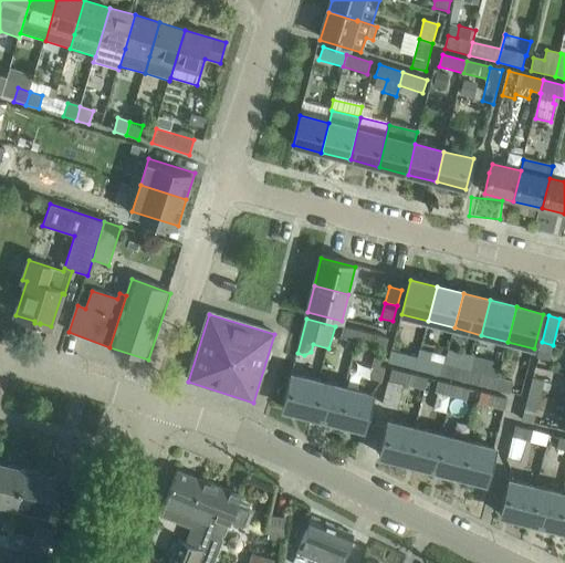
[(359,332),(343,327),(341,340),(356,344),(359,332)]
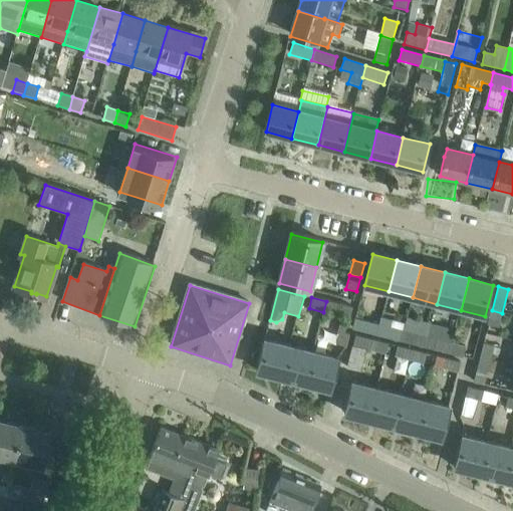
[(352,307),(326,301),(323,312),(349,318),(352,307)]
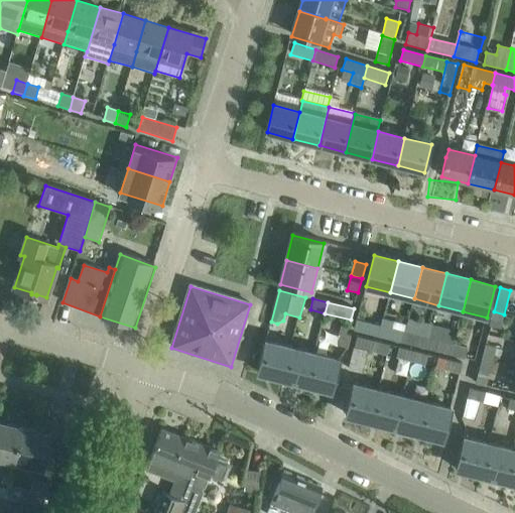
[(504,314),(494,311),(491,327),(501,330),(504,314)]
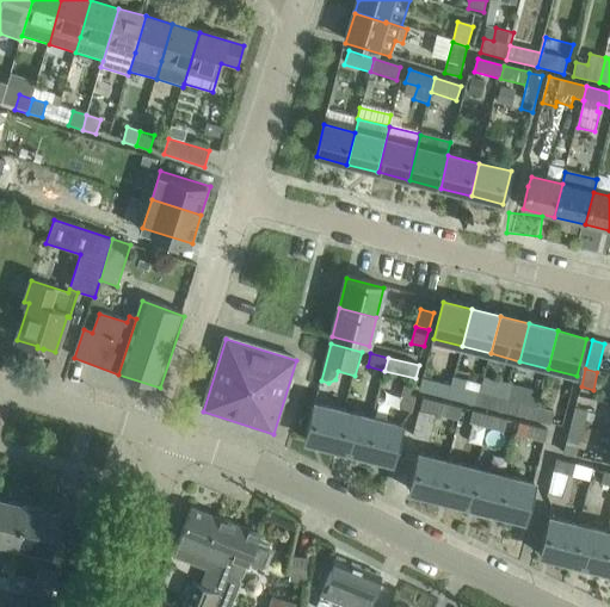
[(505,383),(485,378),(480,394),(478,407),(506,414),(516,376),(507,373),(505,383)]
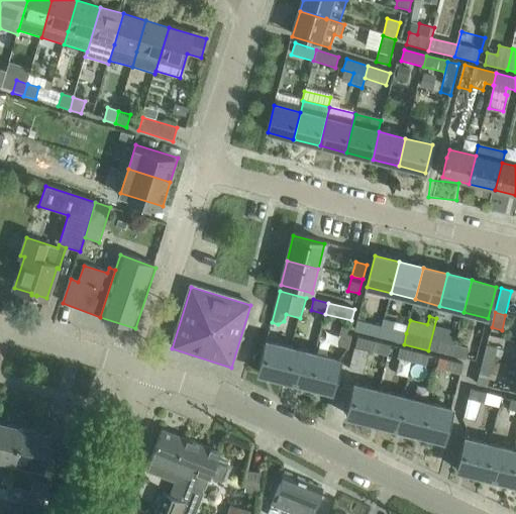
[(436,318),(428,350),(452,356),(455,345),(441,342),(443,333),(433,331),(436,318)]
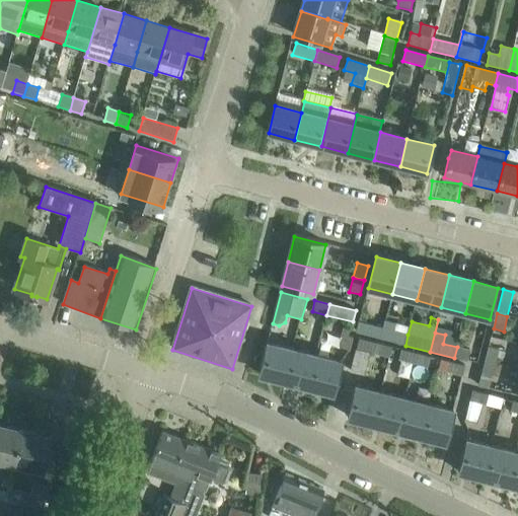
[(381,340),(383,328),(359,322),(356,334),(381,340)]
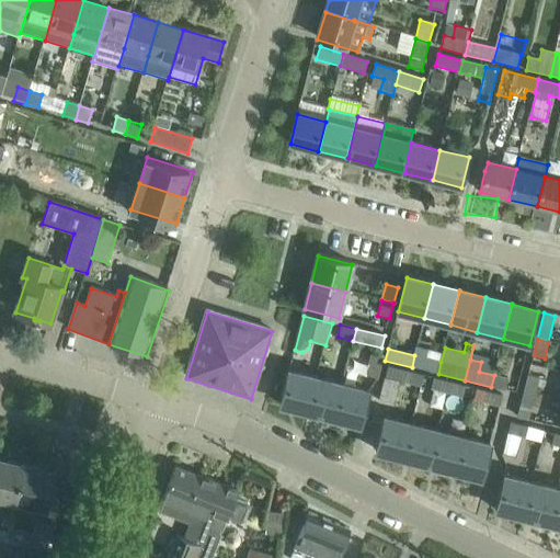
[(438,374),(441,362),(414,355),(412,367),(438,374)]
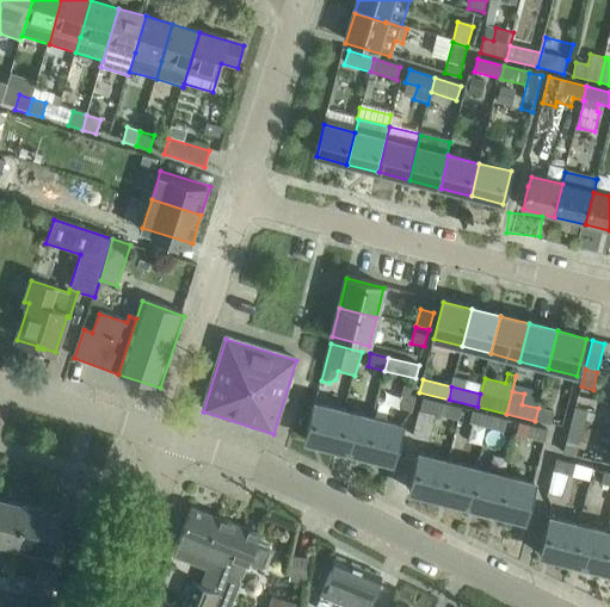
[(420,412),(458,421),(461,409),(424,398),(420,412)]
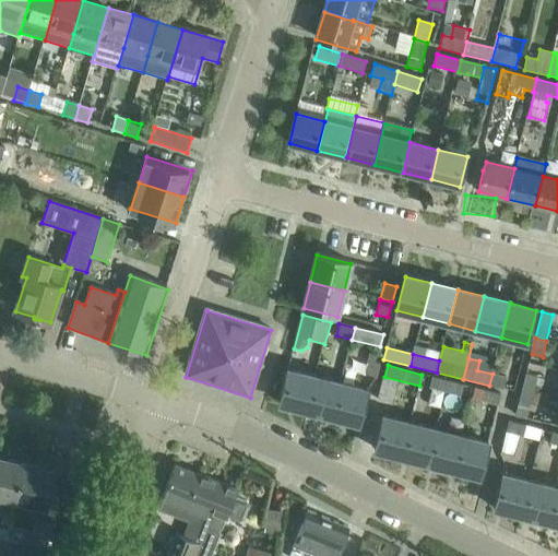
[(315,377),(288,370),(280,404),(306,411),(315,377)]
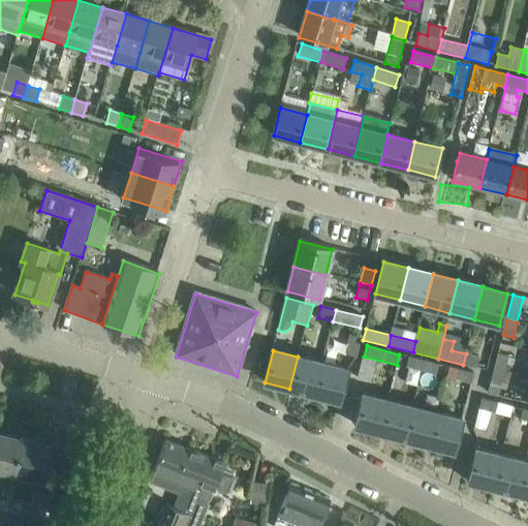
[(479,358),(466,353),(463,365),(477,369),(479,358)]
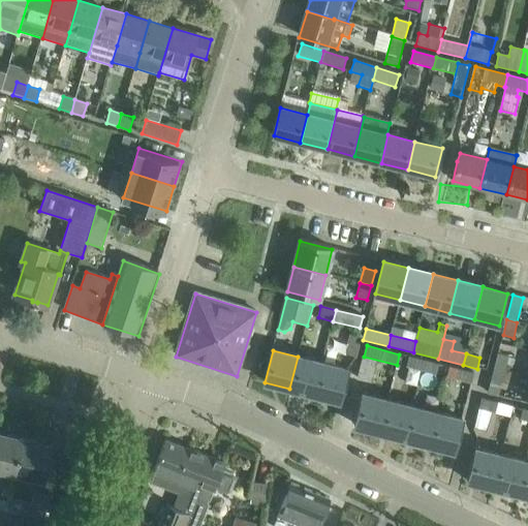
[(508,357),(497,353),(494,369),(504,372),(508,357)]
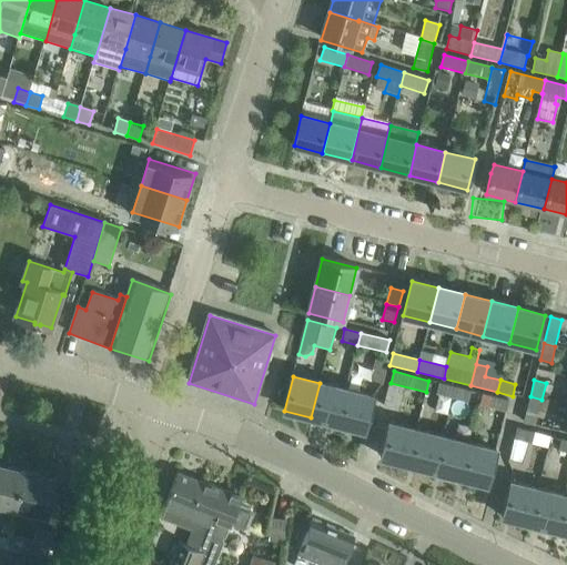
[(346,390),(320,383),(311,417),(338,424),(346,390)]
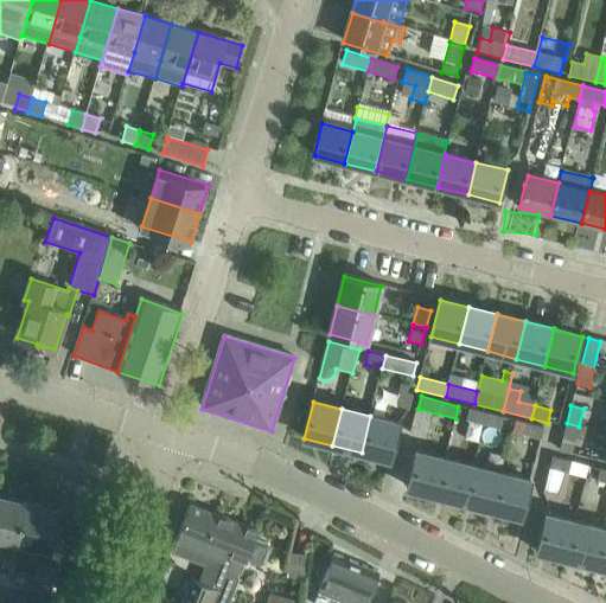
[(488,414),(470,409),(466,421),(484,425),(488,414)]
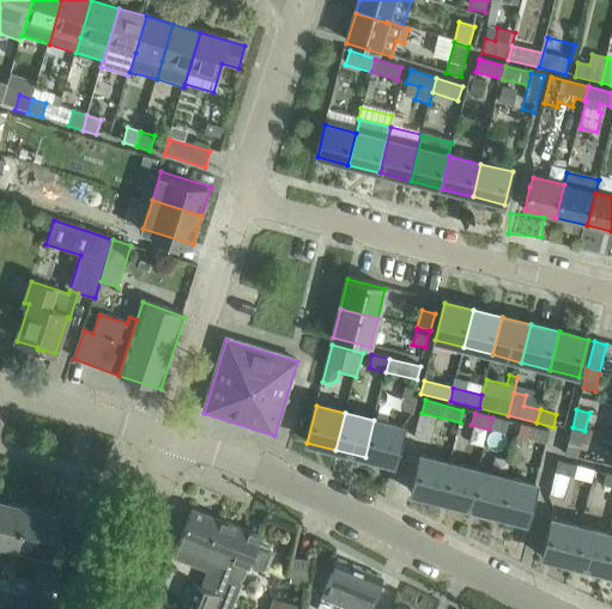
[(509,422),(492,418),(489,430),(506,434),(509,422)]
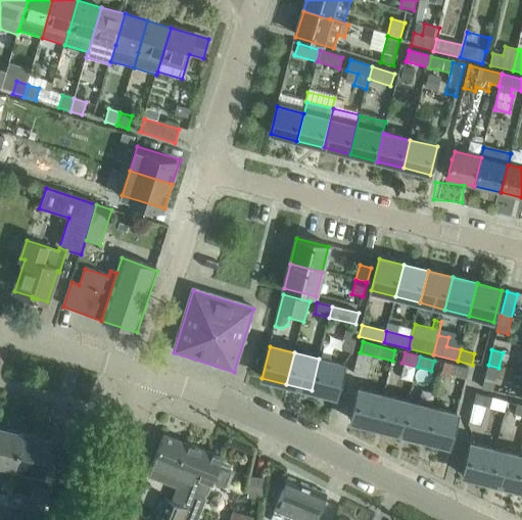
[(344,365),(319,359),(312,390),(336,396),(344,365)]
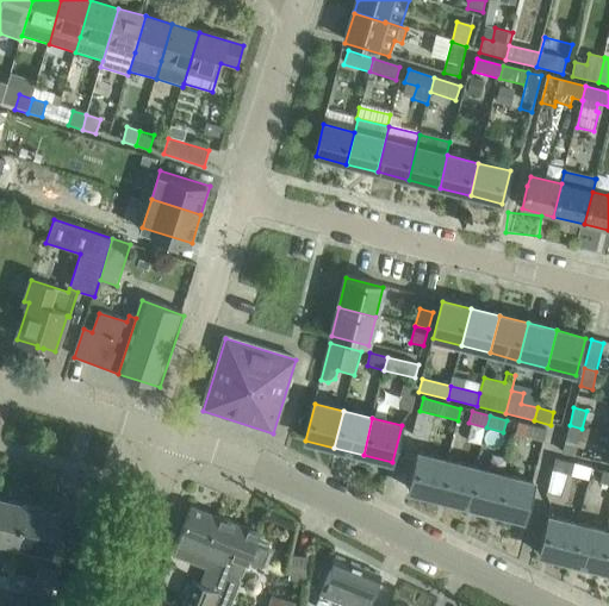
[(547,430),(519,423),(515,435),(545,443),(547,430)]
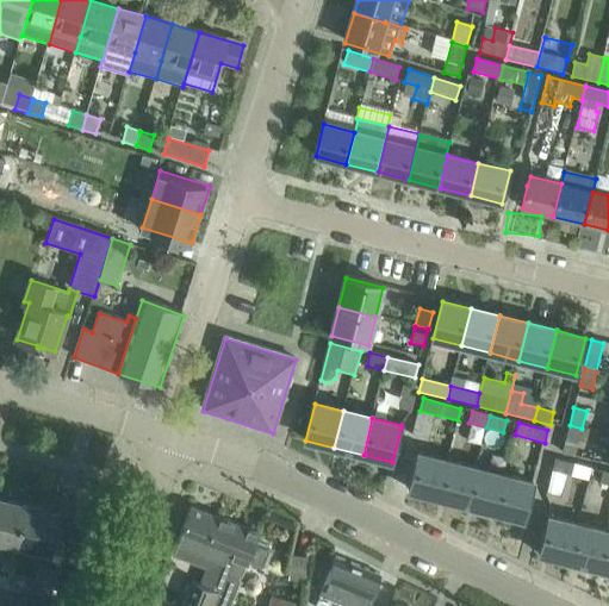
[(582,429),(570,425),(563,454),(575,457),(582,429)]
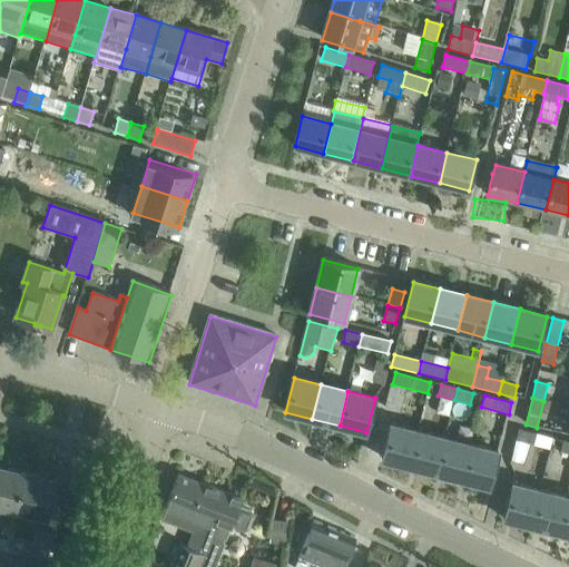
[(391,424),(388,438),(382,459),(409,467),(418,431),(391,424)]
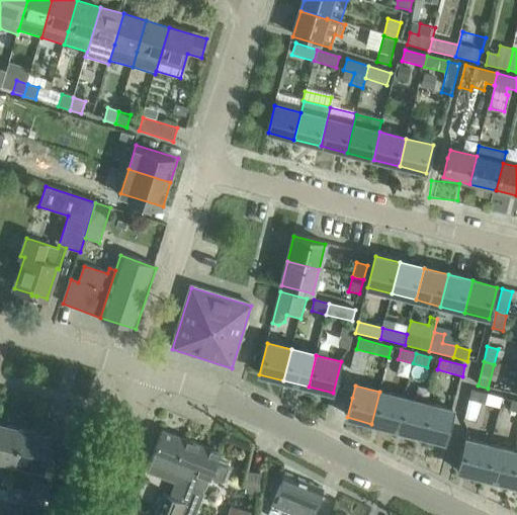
[(484,394),(471,391),(468,404),(481,407),(484,394)]
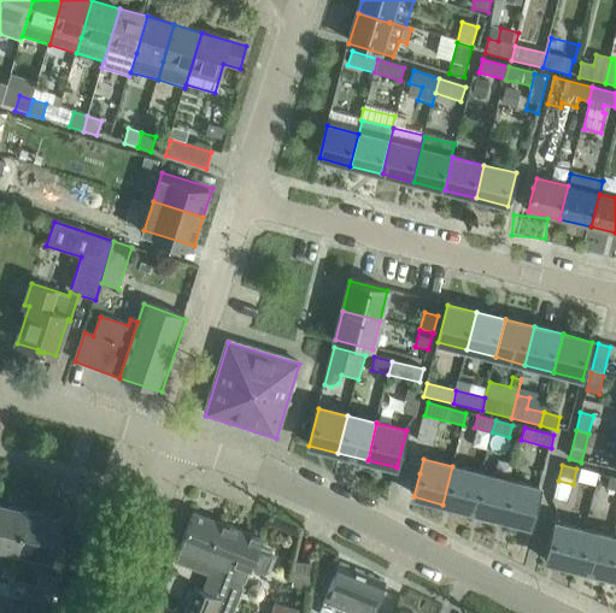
[(481,475),(452,466),(443,505),(471,512),(481,475)]
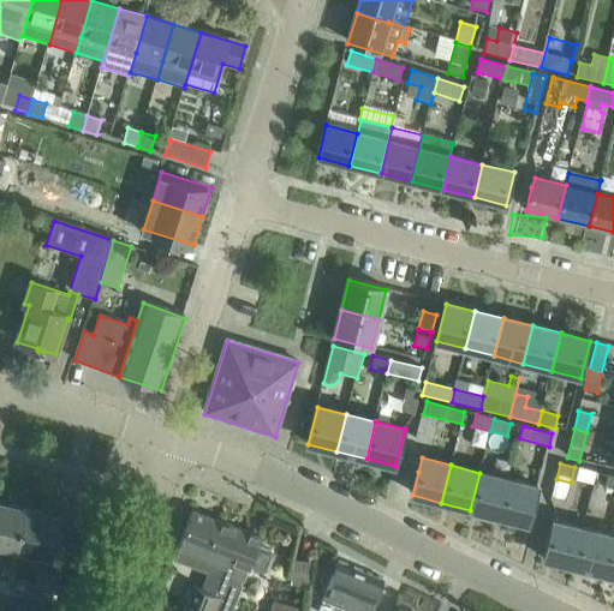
[(508,480),(480,473),(470,510),(499,517),(508,480)]
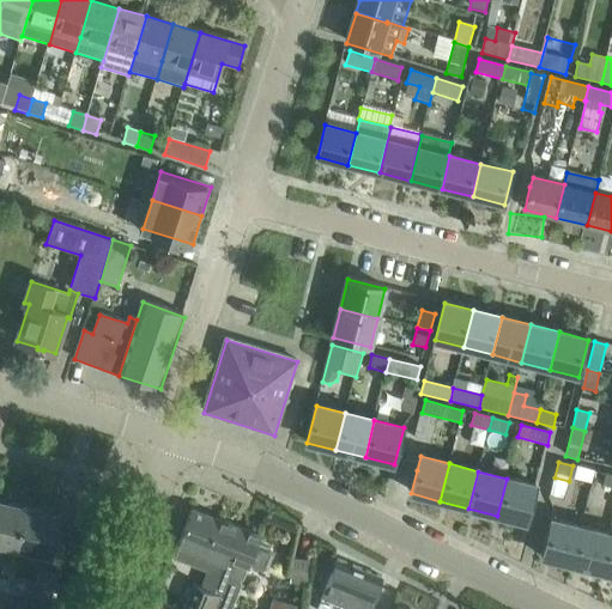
[(537,486),(507,479),(497,516),(527,523),(537,486)]
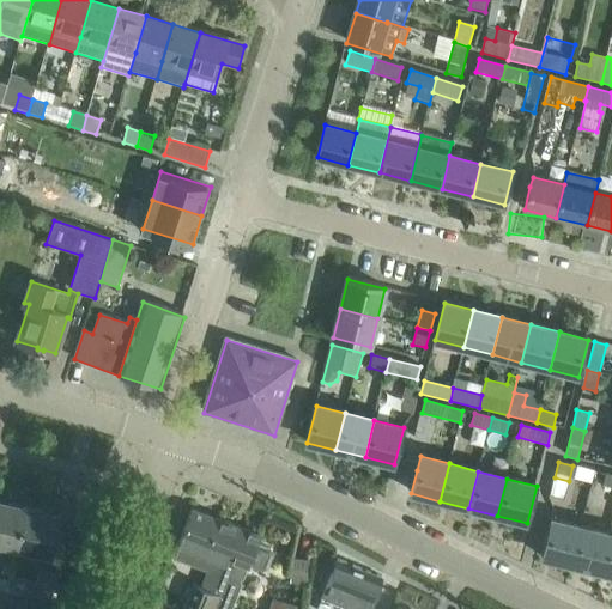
[(0,503),(0,544),(14,549),(24,509),(0,503)]
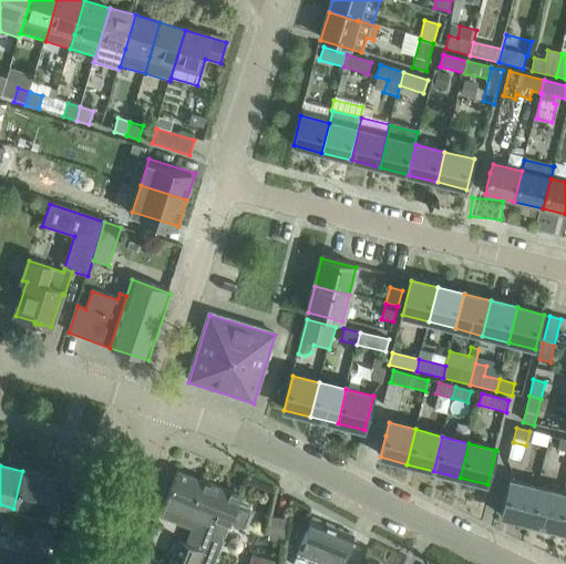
[(55,479),(22,471),(13,509),(47,515),(55,479)]
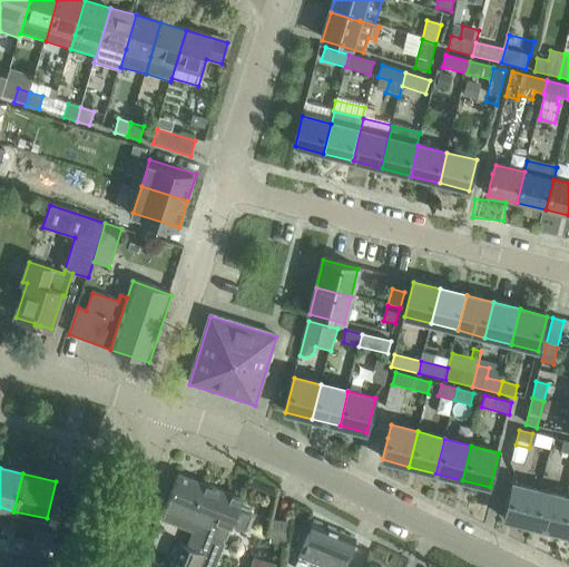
[(197,501),(204,485),(179,475),(166,509),(211,527),(213,520),(212,520),(216,509),(197,501)]
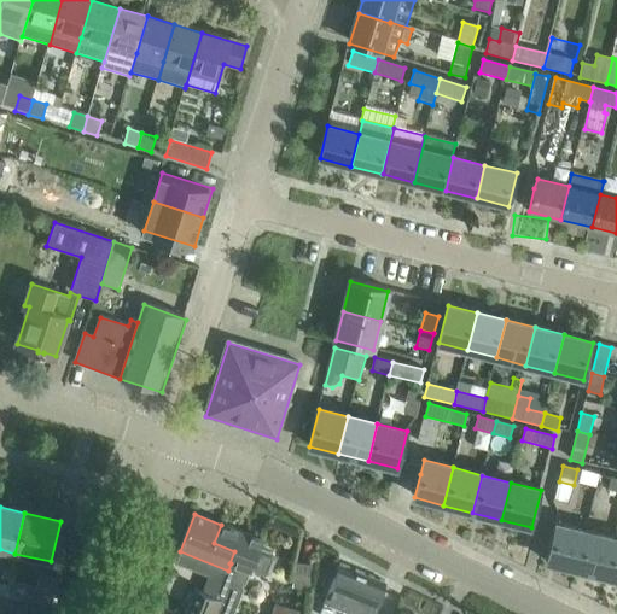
[(263,541),(221,525),(214,543),(234,551),(230,563),(231,563),(228,571),(217,598),(222,601),(217,613),(236,613),(238,607),(244,590),(243,585),(237,583),(242,569),(251,573),(251,572),(266,577),(271,576),(275,561),(274,556),(258,550),(263,541)]
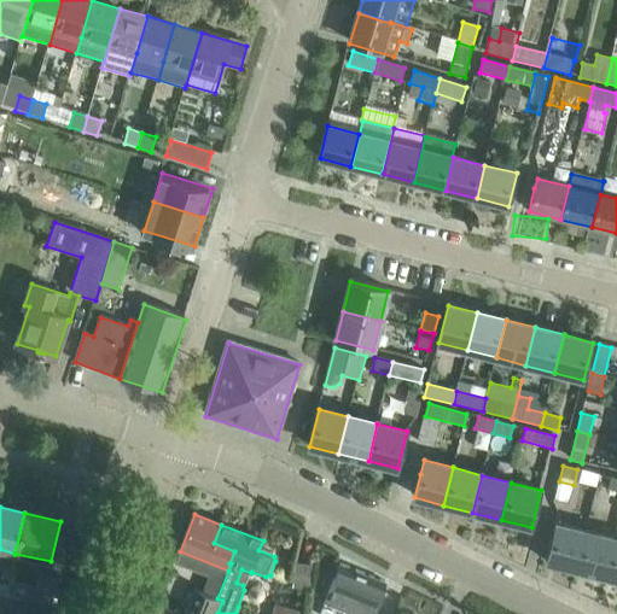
[(547,562),(576,569),(586,532),(557,525),(547,562)]
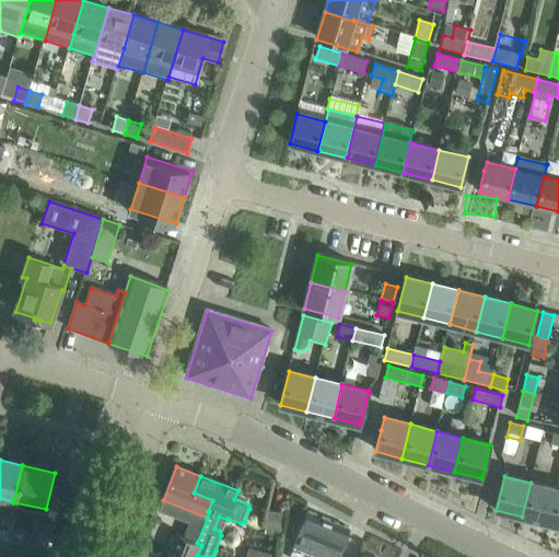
[(557,489),(531,483),(522,517),(548,523),(557,489)]
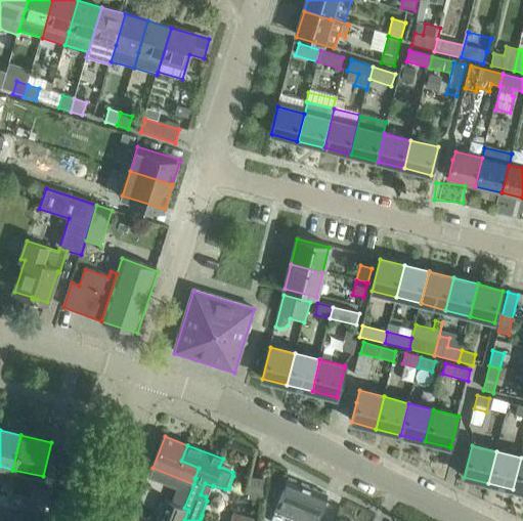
[(522,458),(521,458),(513,489),(522,491),(522,458)]
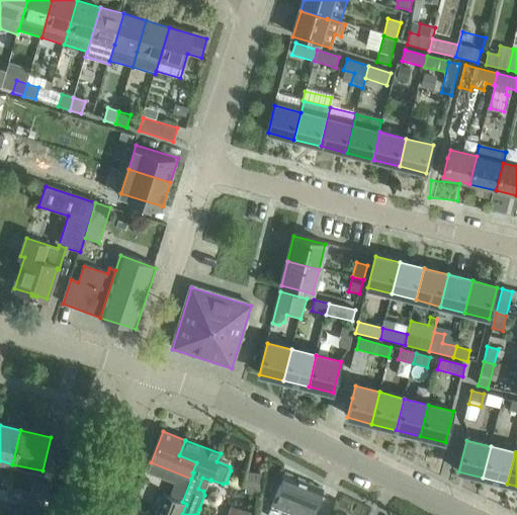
[(285,476),(278,494),(270,514),(312,514),(323,490),(285,476)]
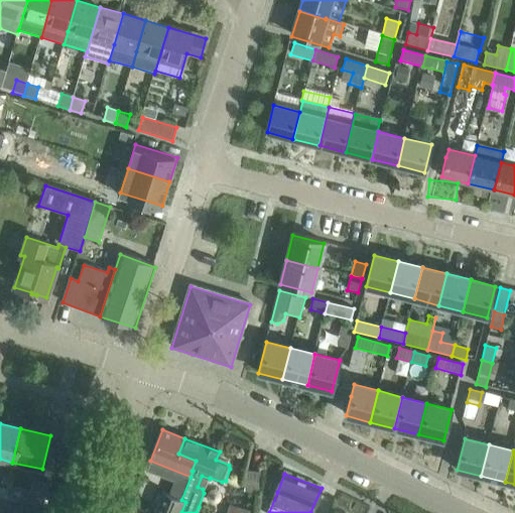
[(33,481),(28,504),(43,508),(49,484),(33,481)]
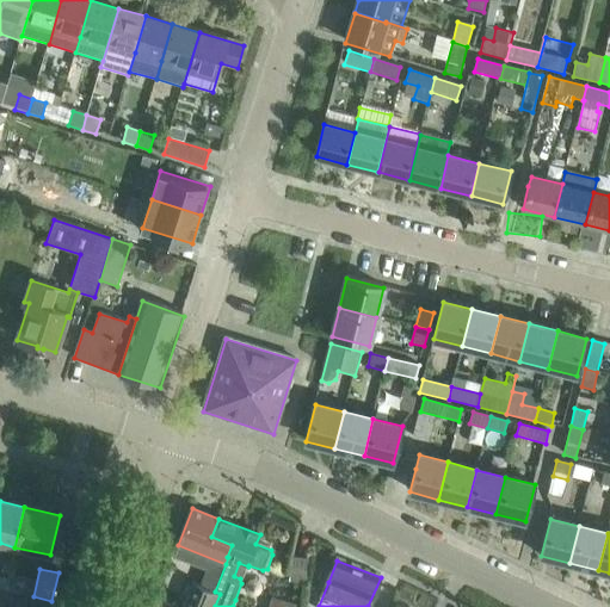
[(215,592),(193,583),(183,606),(215,606),(220,594),(215,592)]
